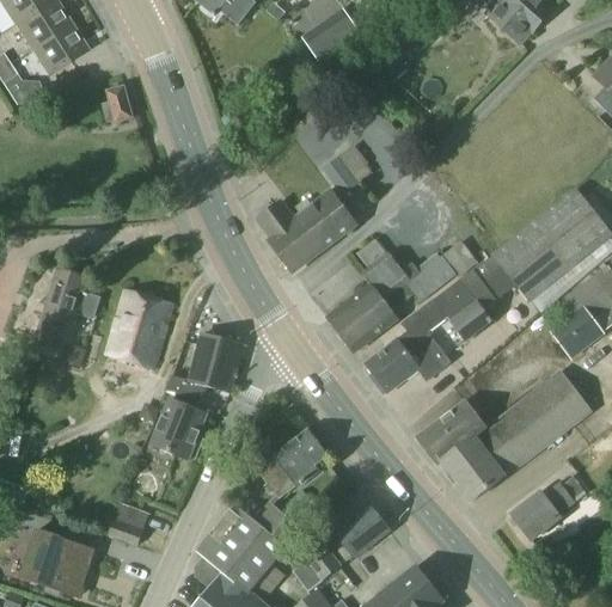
[(1,0),(14,22),(48,0),(1,0)]
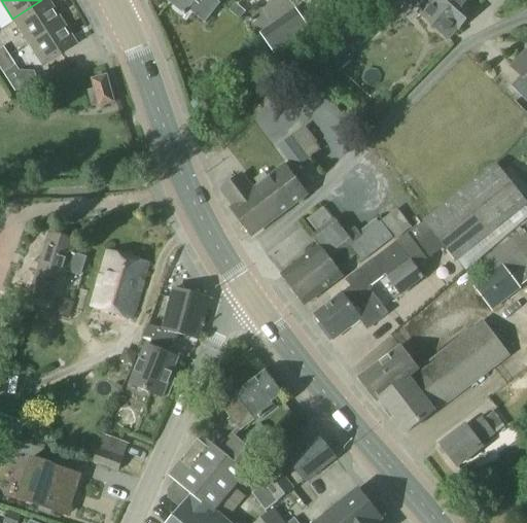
[(27,40),(60,20),(48,0),(41,0),(12,19),(27,40)]
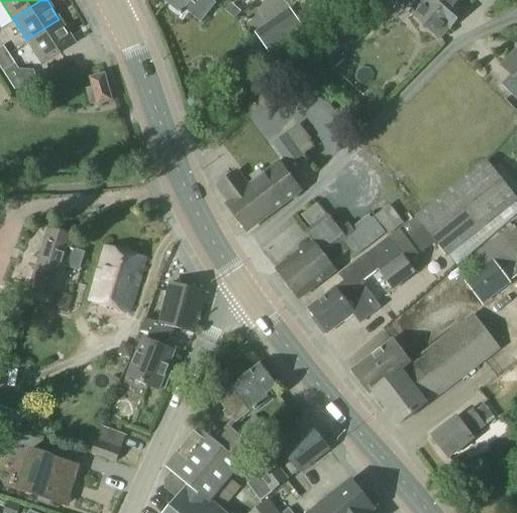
[(167,0),(180,11),(184,7),(189,0),(167,0)]
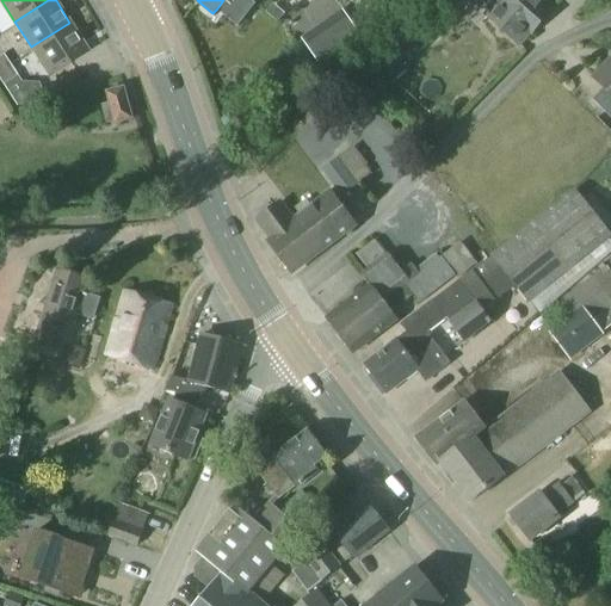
[(486,12),(501,28),(517,42),(530,28),(530,29),(547,11),(538,4),(542,0),(497,0),(486,12)]
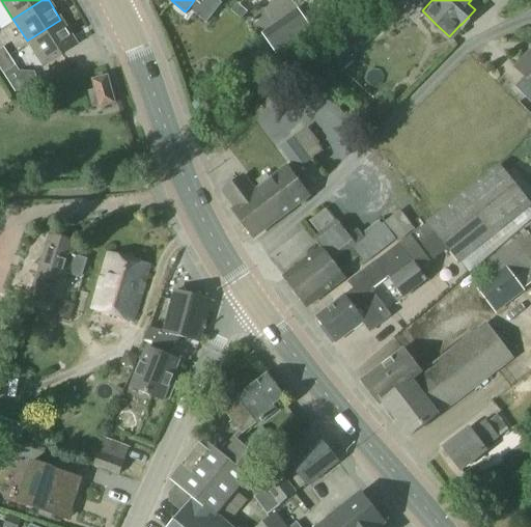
[(60,20),(27,40),(42,63),(75,42),(60,20)]
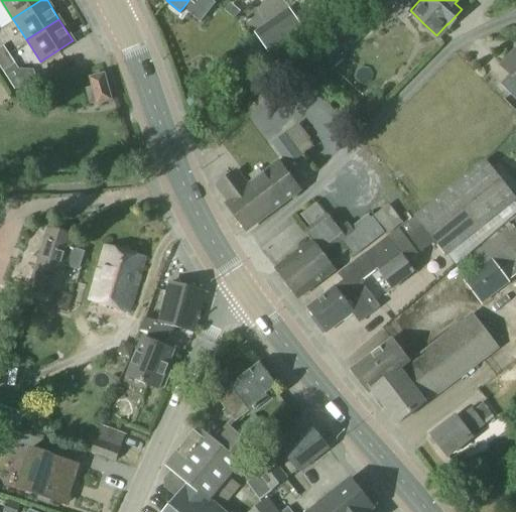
[(269,21),(255,29),(267,51),(281,43),(269,21)]
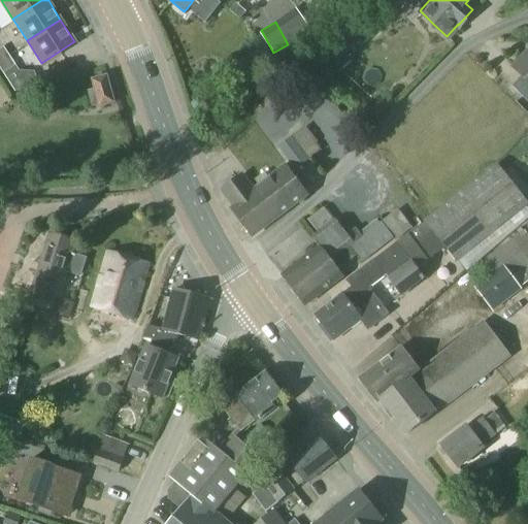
[(527,45),(524,51),(510,64),(521,73),(510,84),(527,100),(527,45)]
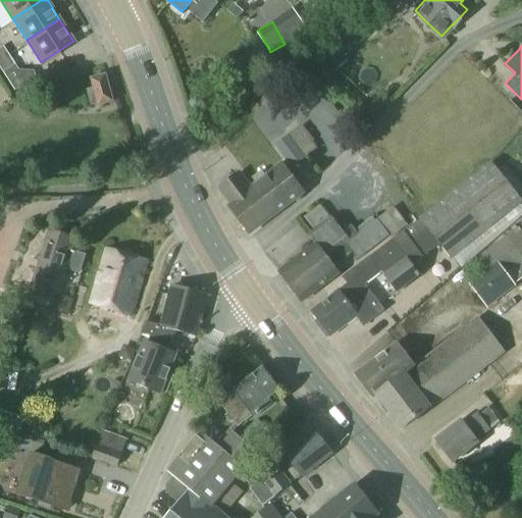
[(6,52),(0,56),(0,67),(1,69),(12,61),(6,52)]
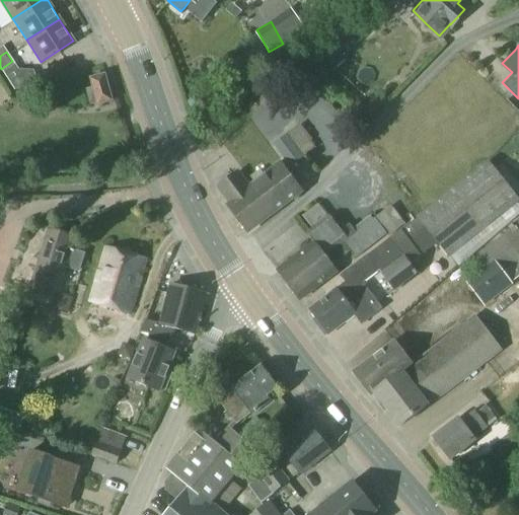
[(108,97),(102,74),(91,77),(93,85),(86,87),(90,102),(108,97)]
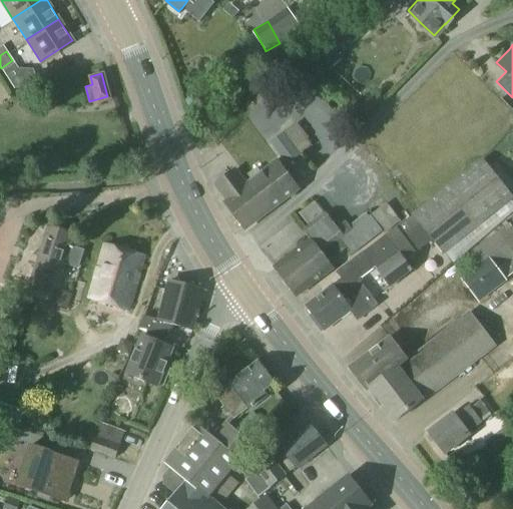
[(323,128),(330,123),(319,106),(312,111),(323,128)]
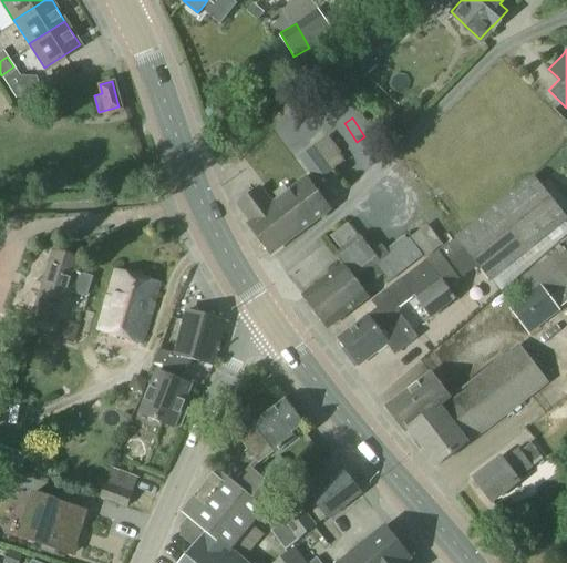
[(311,145),(297,155),(315,178),(329,167),(311,145)]
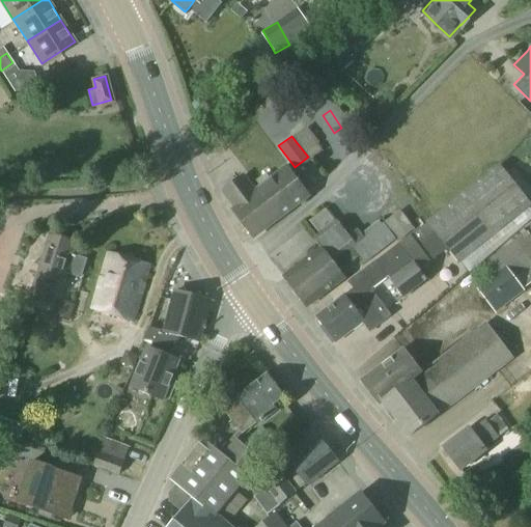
[(391,191),(400,182),(368,148),(359,157),(391,191)]
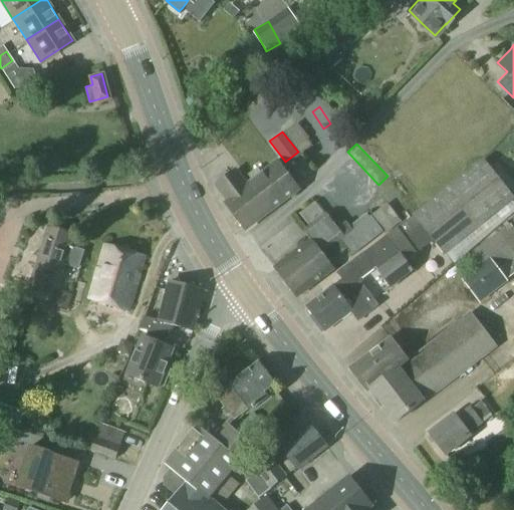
[(482,158),(413,213),(444,251),(513,196),(482,158)]
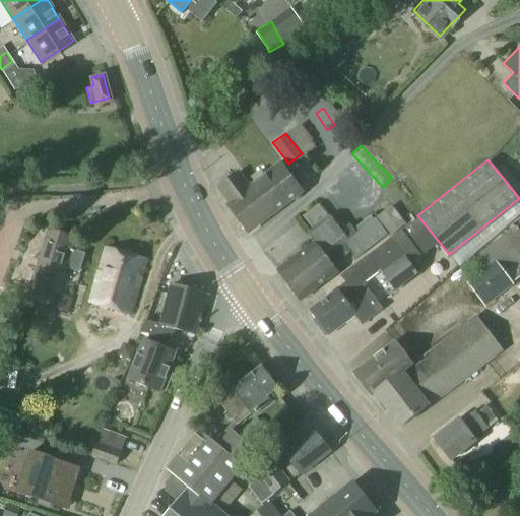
[(226,203),(247,230),(300,189),(278,162),(248,185),(237,171),(217,185),(230,201),(226,203)]
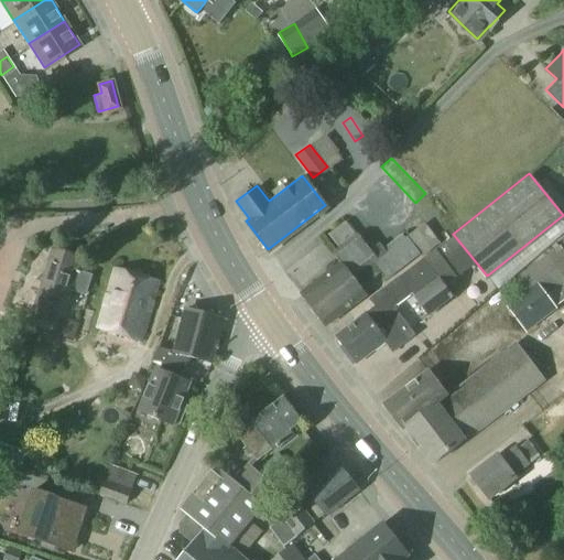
[(339,261),(301,292),(325,324),(366,293),(351,276),(372,259),(387,278),(420,251),(407,235),(386,250),(379,241),(370,248),(357,232),(332,251),(339,261)]
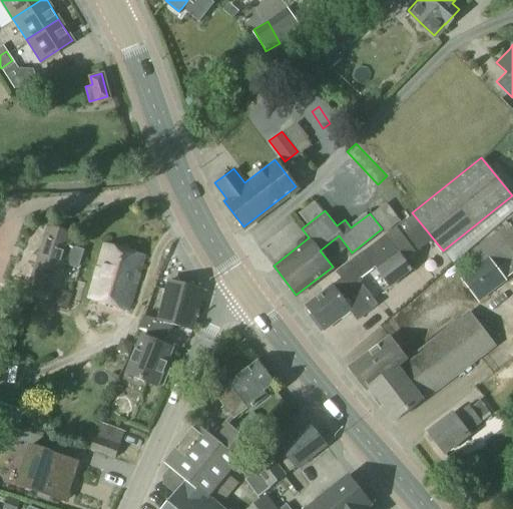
[(412,267),(405,259),(431,238),(425,230),(412,212),(363,249),(374,265),(389,285),(412,267)]
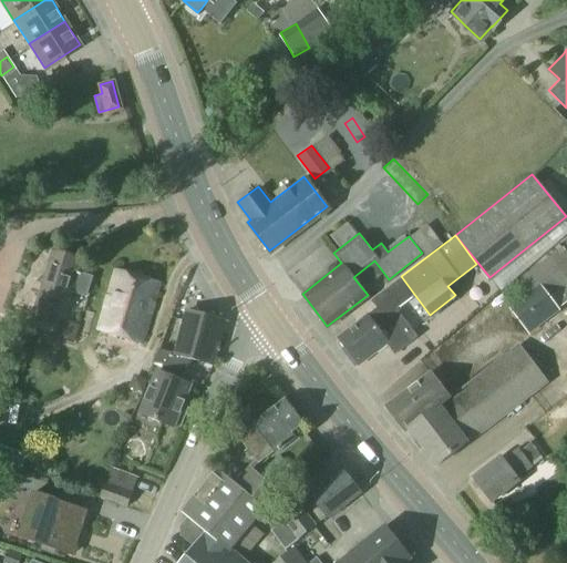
[(509,307),(527,331),(558,307),(558,306),(566,298),(566,252),(562,245),(514,280),(525,295),(509,307)]
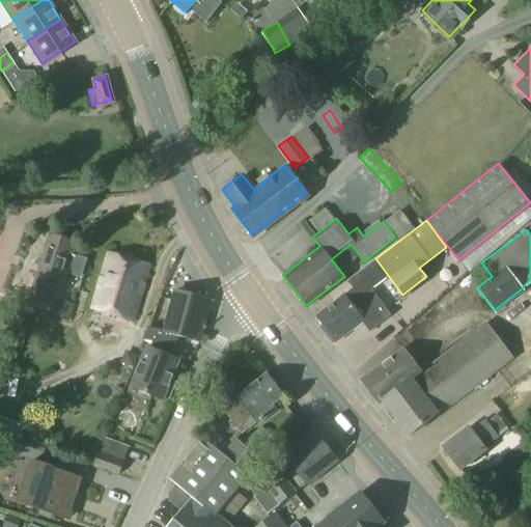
[(48,231),(35,272),(51,276),(51,277),(61,281),(64,270),(79,274),(84,257),(71,253),(74,241),(48,231)]
